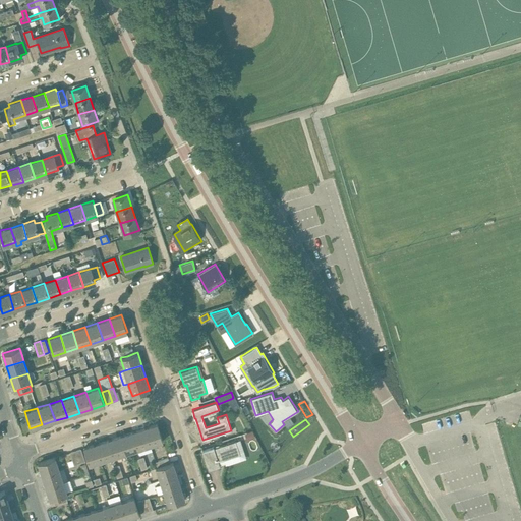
[(157,423),(145,427),(151,445),(163,441),(157,423)]
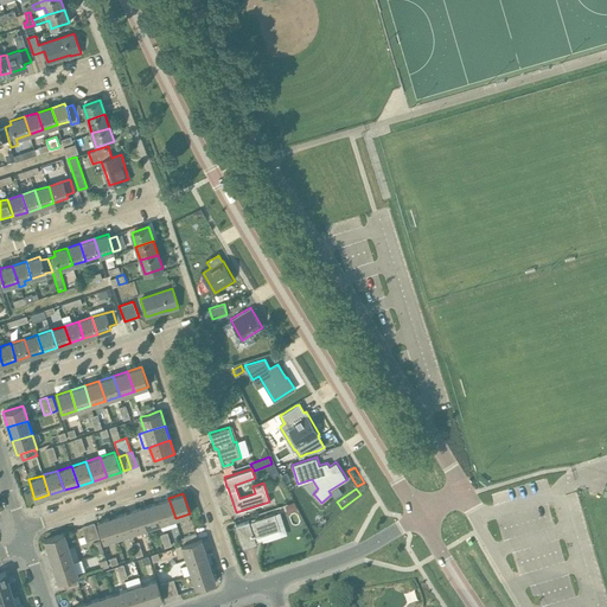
[(168,498),(154,503),(161,523),(176,518),(168,498)]
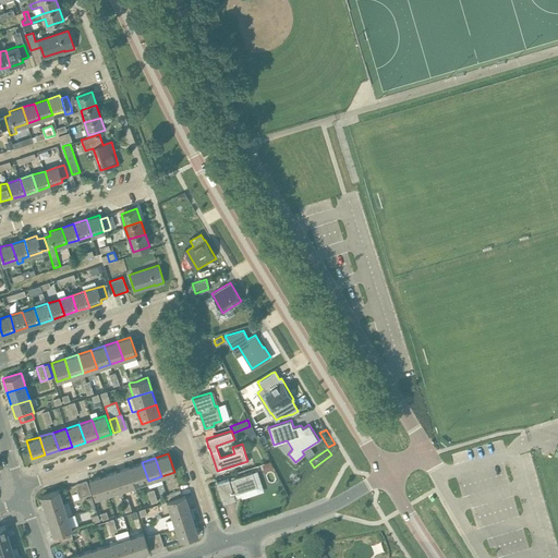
[(142,462),(129,466),(135,485),(148,481),(142,462)]
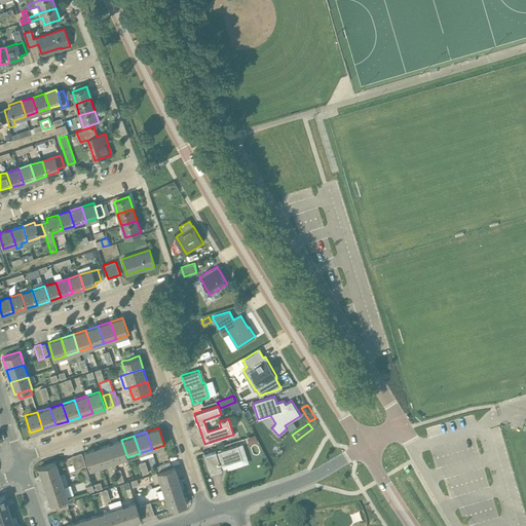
[(121,440),(109,444),(114,461),(127,457),(121,440)]
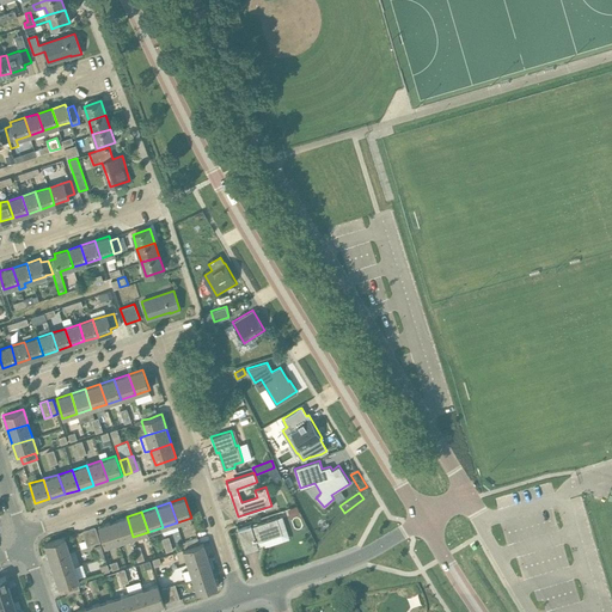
[(127,516),(112,521),(118,542),(133,537),(127,516)]
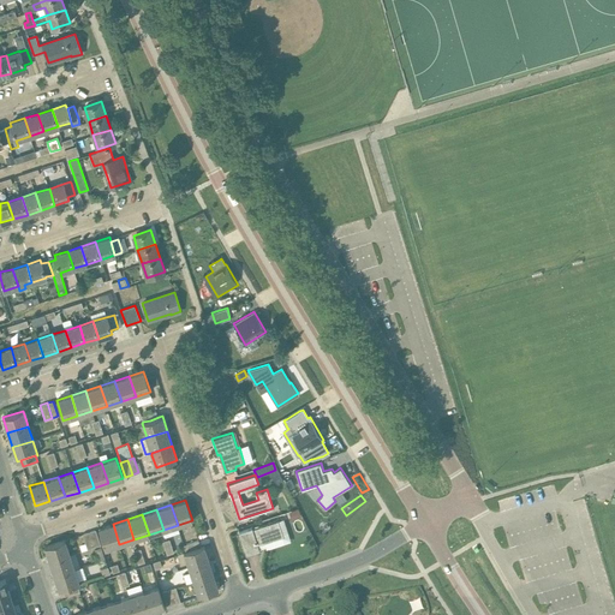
[(246,554),(260,549),(258,544),(284,537),(278,520),(252,529),(252,527),(239,531),(246,554)]
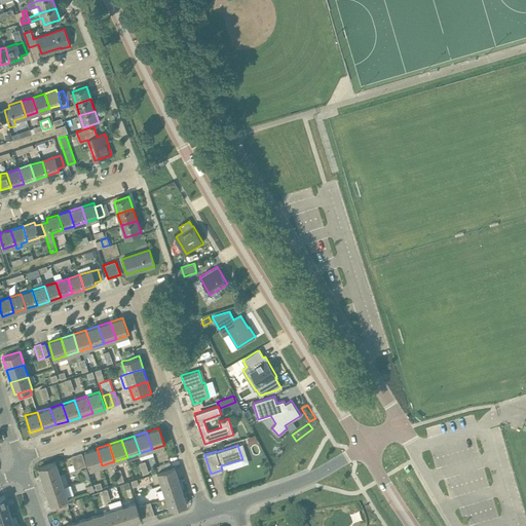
[(97,448),(84,452),(89,470),(102,465),(97,448)]
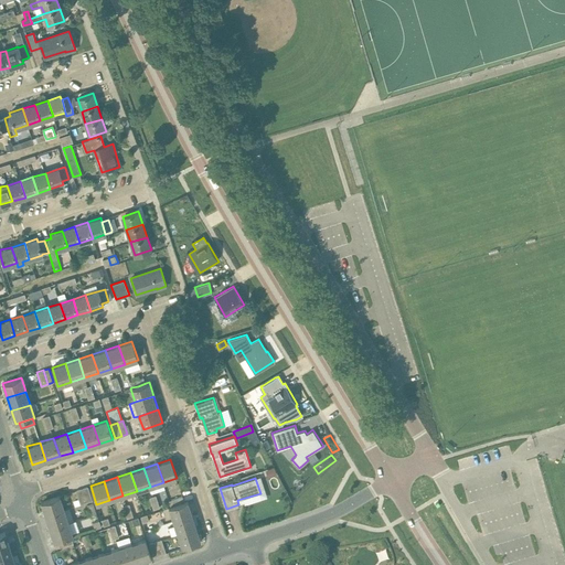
[(87,487),(82,489),(86,502),(93,500),(87,487)]
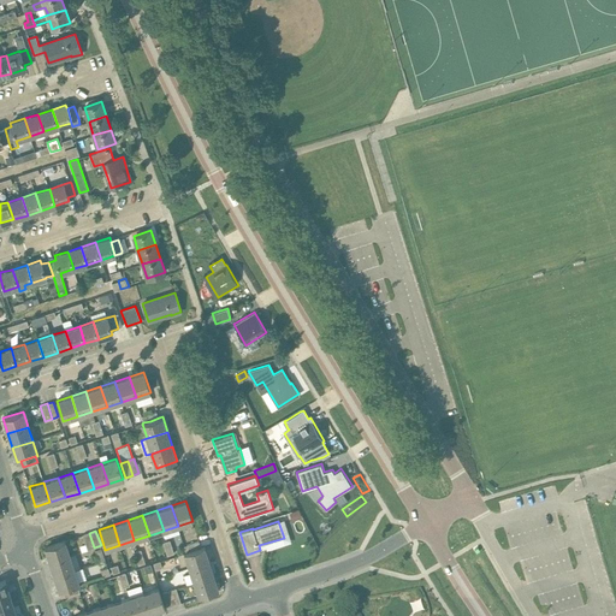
[(89,533),(82,534),(88,550),(94,548),(89,533)]
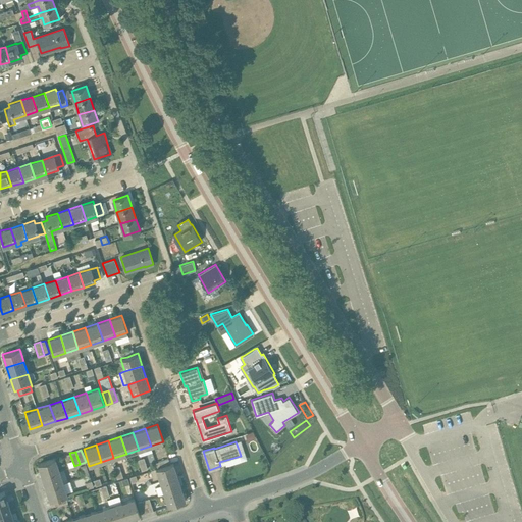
[(59,471),(58,468),(55,458),(38,464),(42,476),(59,471)]
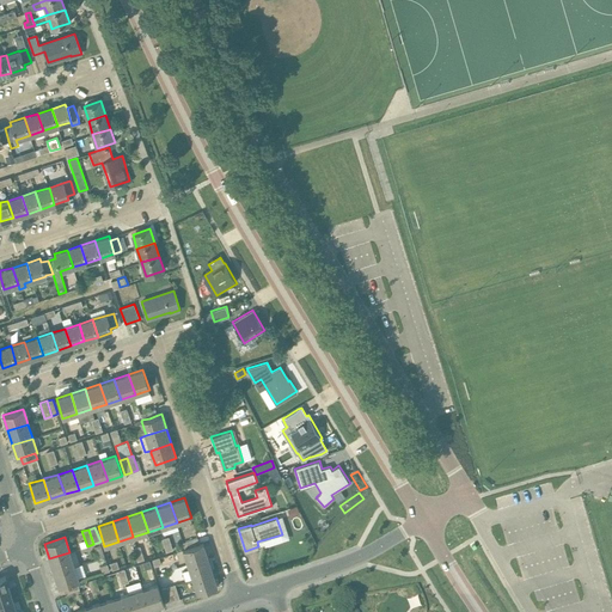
[(208,558),(208,557),(203,543),(200,544),(193,546),(185,549),(183,550),(188,564),(208,558)]
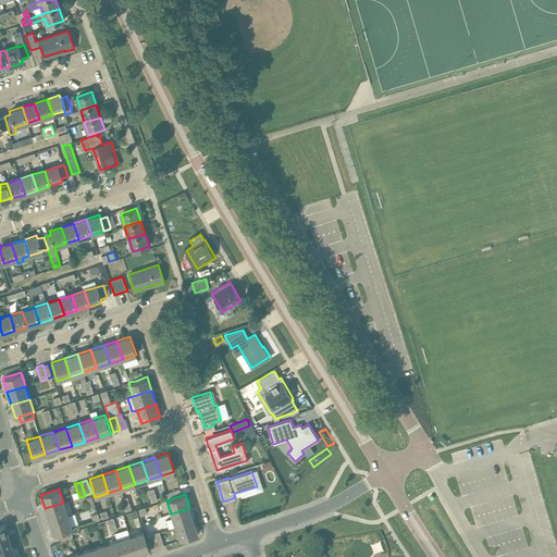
[(89,508),(95,506),(96,506),(91,495),(85,497),(89,508)]
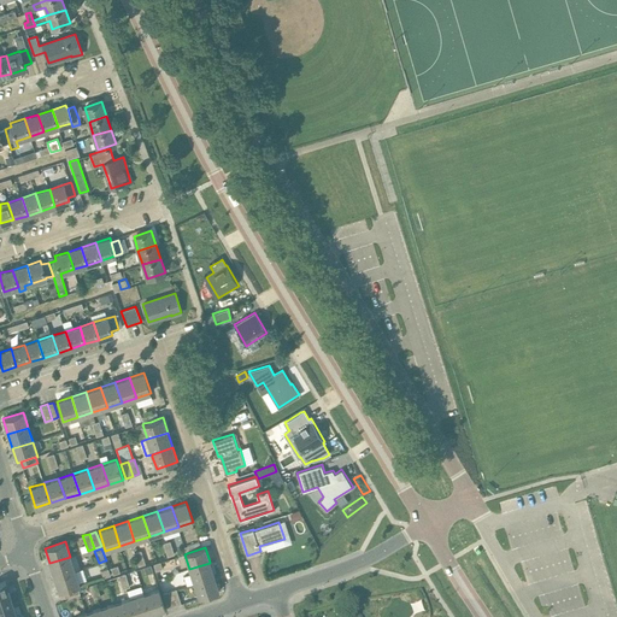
[(75,570),(72,564),(70,557),(50,563),(54,577),(75,570)]
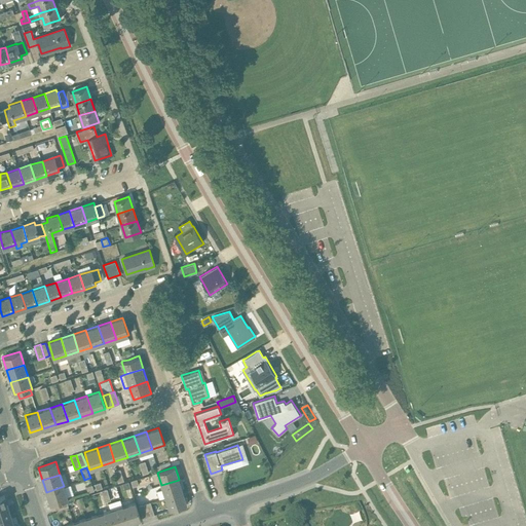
[(102,488),(109,485),(106,476),(105,476),(107,482),(101,484),(101,482),(95,484),(97,490),(102,488)]
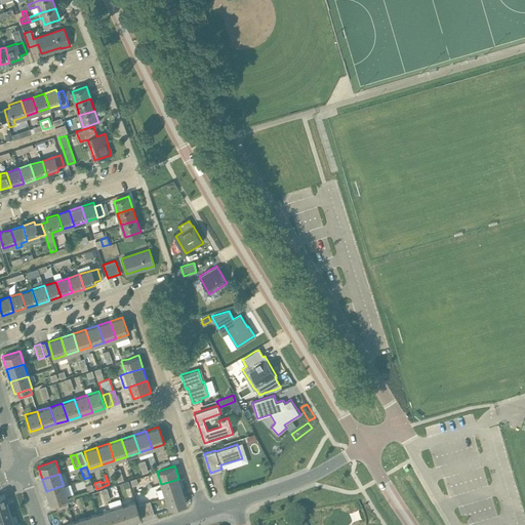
[(183,491),(183,490),(178,479),(161,484),(165,496),(183,491)]
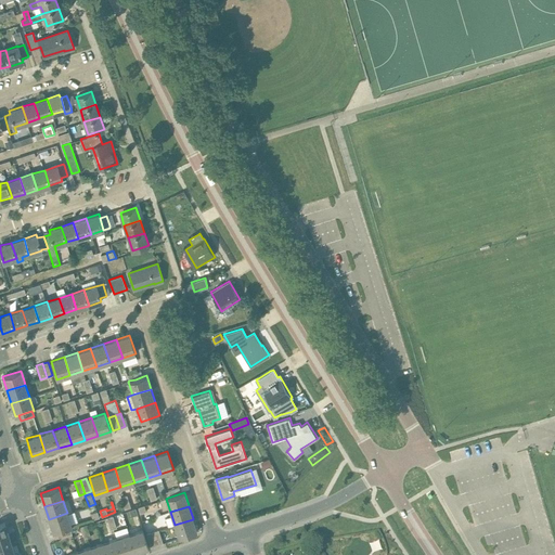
[(53,532),(56,531),(69,528),(72,527),(67,513),(49,519),(53,532)]
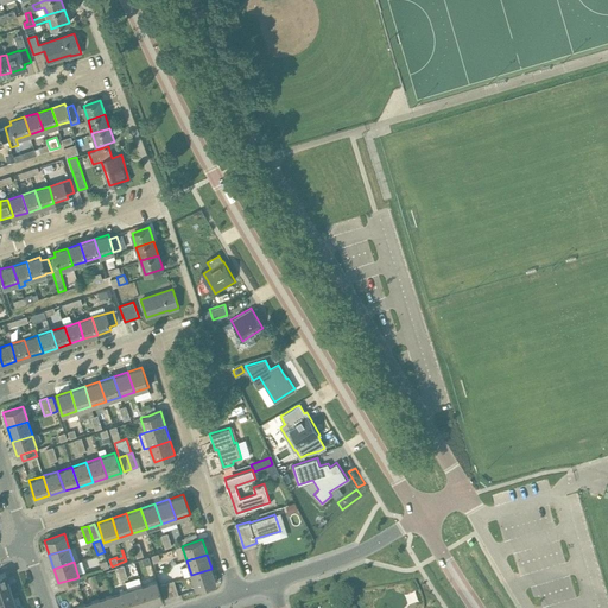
[(191,575),(196,589),(216,583),(211,569),(191,575)]
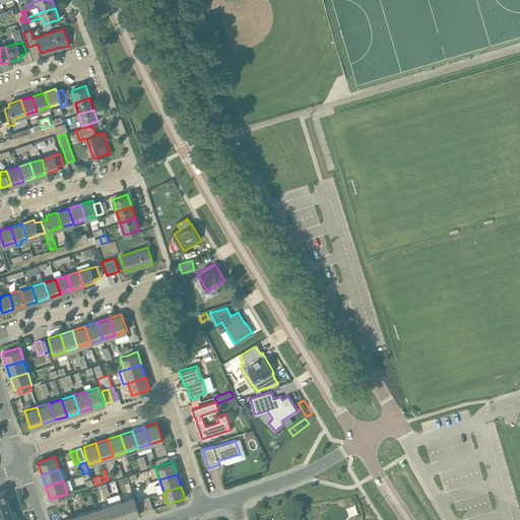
[(0,491),(0,504),(8,501),(5,490),(0,491)]
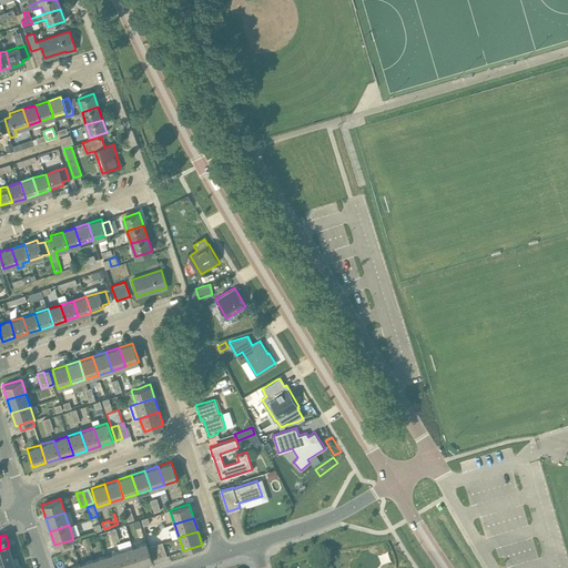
[(60,550),(70,547),(73,546),(71,540),(58,544),(60,550)]
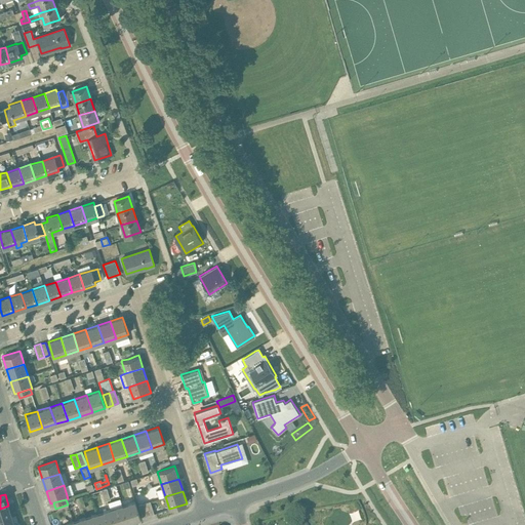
[(128,522),(140,518),(135,501),(122,505),(128,522)]
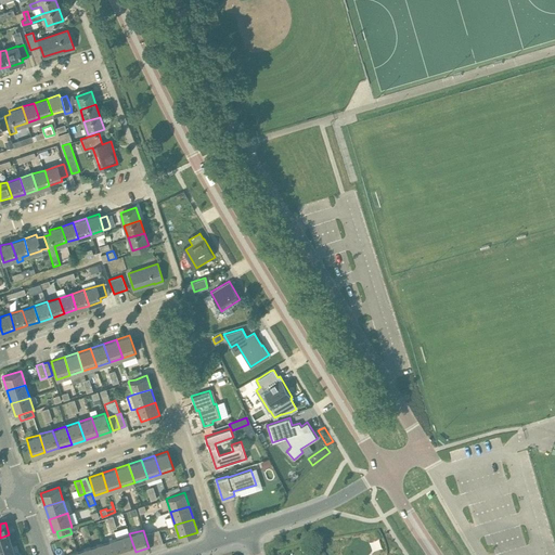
[(153,532),(157,545),(163,543),(158,530),(153,532)]
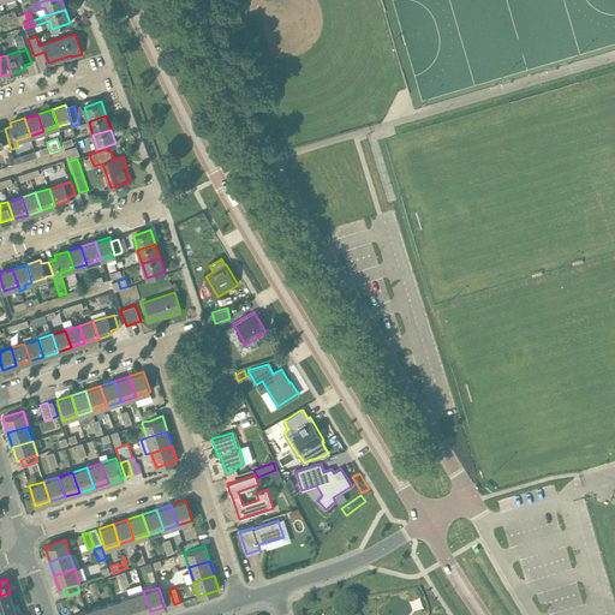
[(169,590),(162,591),(167,607),(174,604),(169,590)]
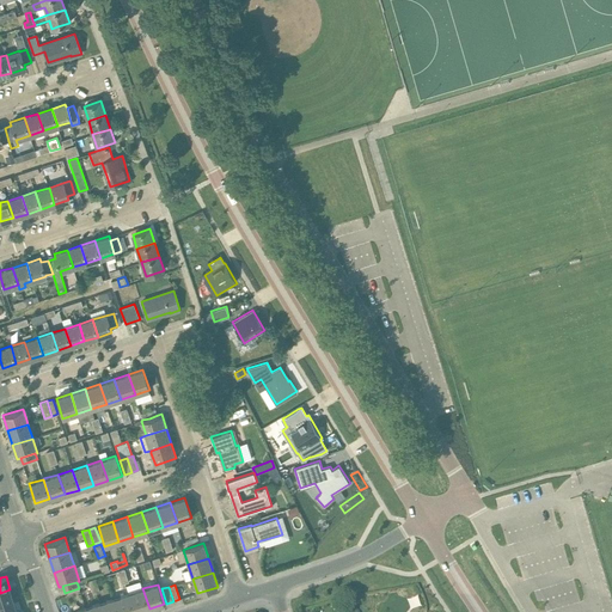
[(134,611),(139,611),(150,609),(142,588),(129,593),(134,611)]
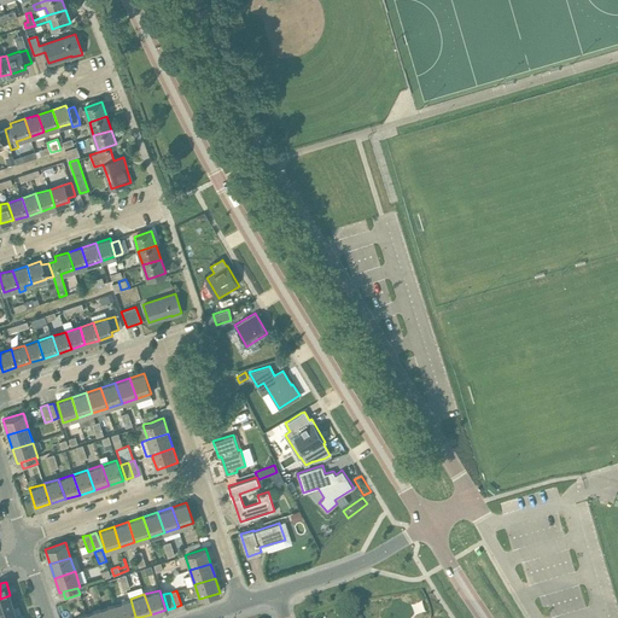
[(0,599),(0,613),(15,610),(10,595),(0,599)]
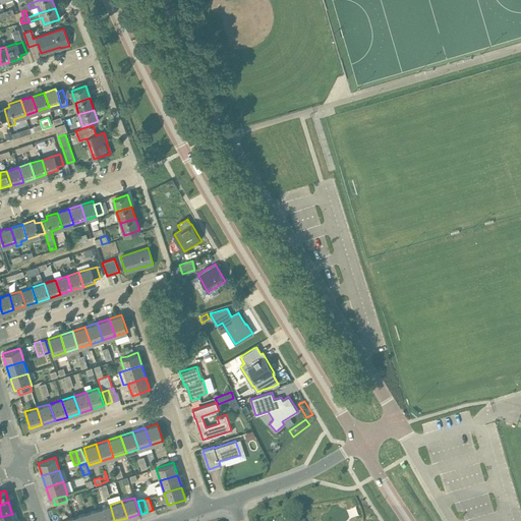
[(101,520),(114,520),(110,505),(98,509),(101,520)]
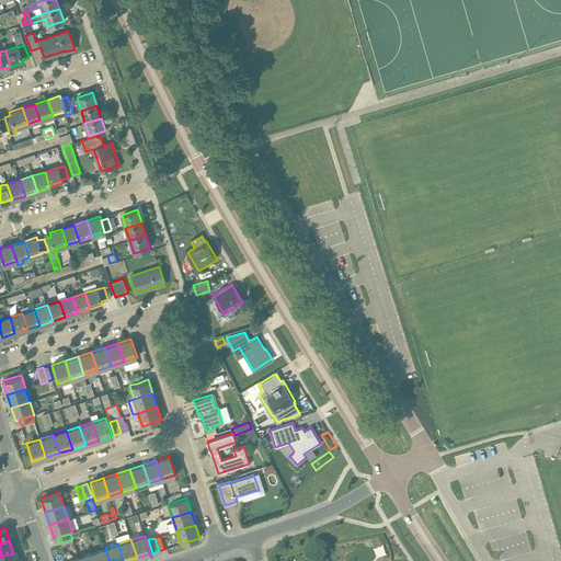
[(94,560),(109,560),(105,548),(91,552),(94,560)]
